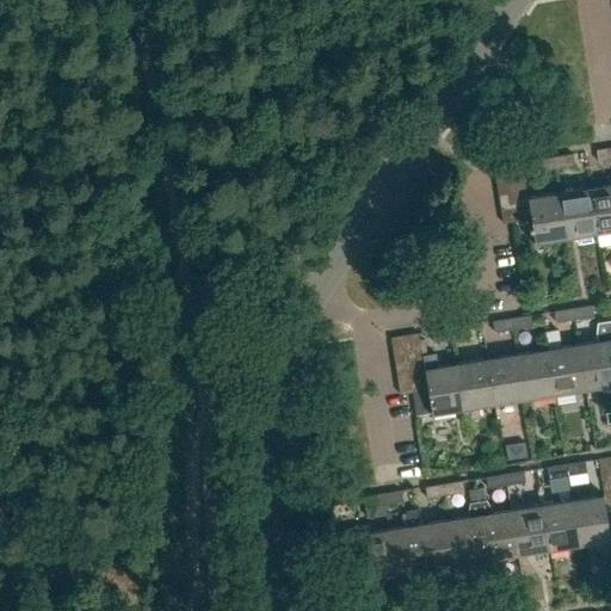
[(597,162),(610,159),(610,147),(594,149),(597,162)]
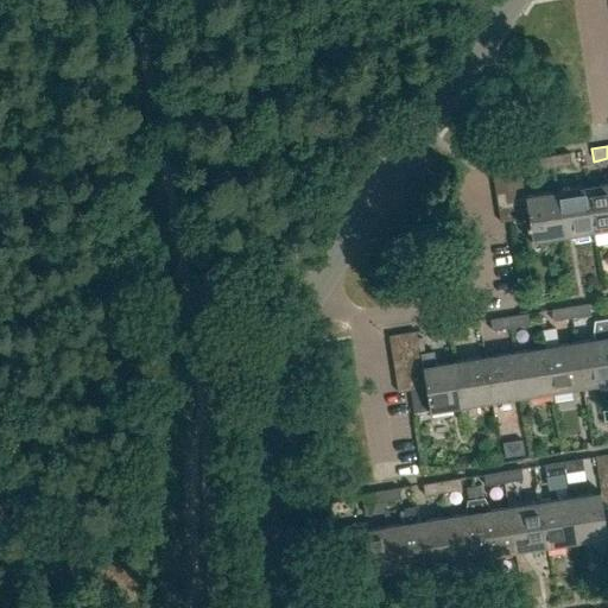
[(550,156),(552,168),(570,165),(569,153),(550,156)]
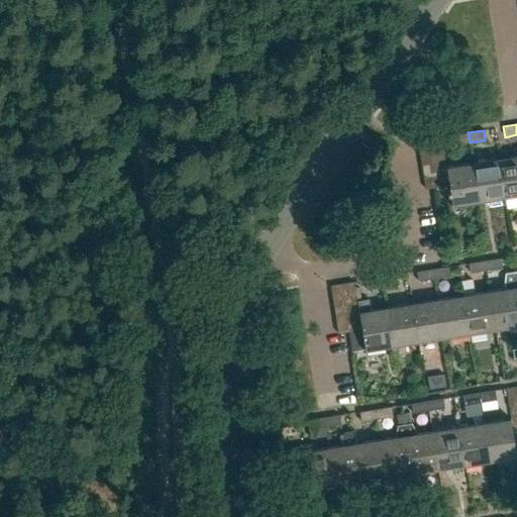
[(452,145),(470,142),(468,132),(451,135),(452,145)]
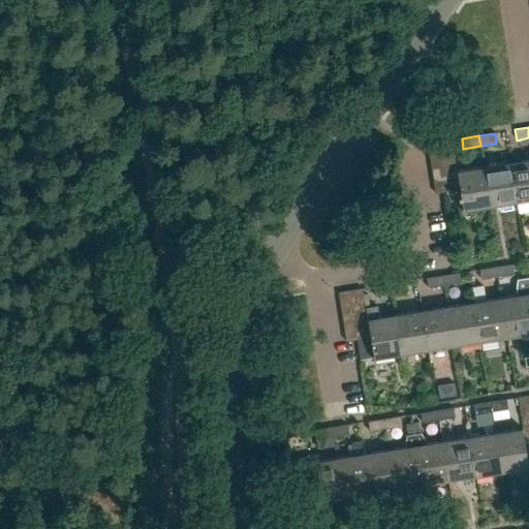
[(430,156),(454,152),(452,139),(428,144),(430,156)]
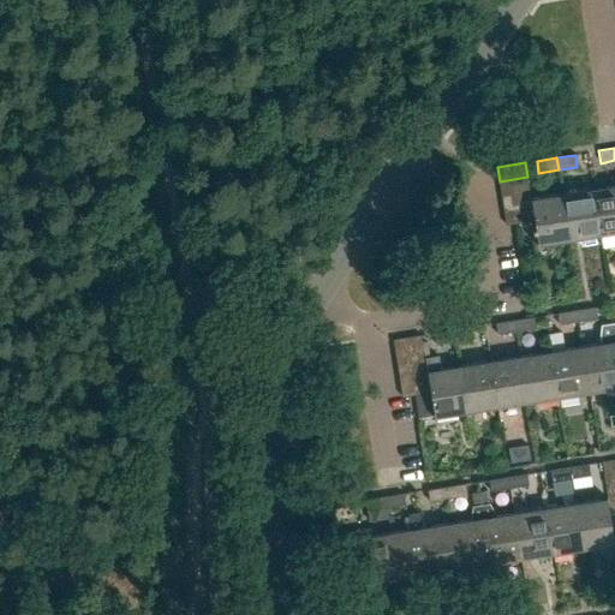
[(502,196),(530,191),(527,177),(500,181),(502,196)]
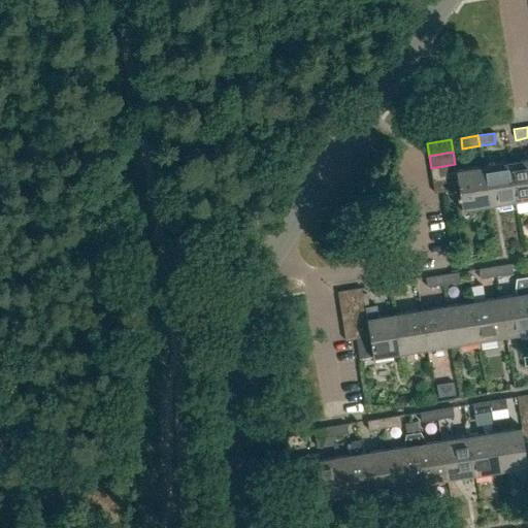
[(516,201),(527,199),(527,158),(509,162),(516,201)]
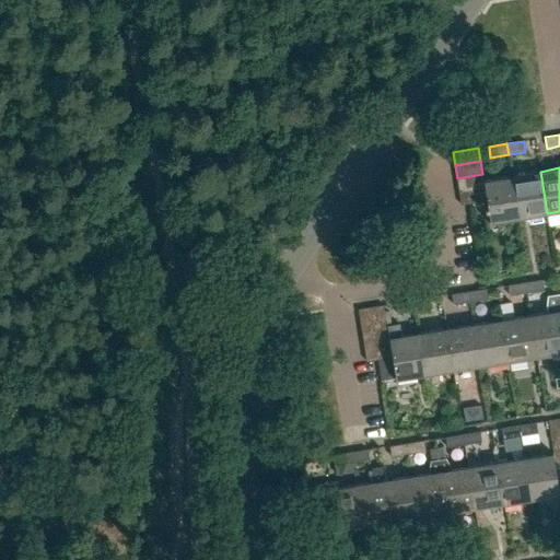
[(518,218),(547,213),(540,172),(512,176),(518,218)]
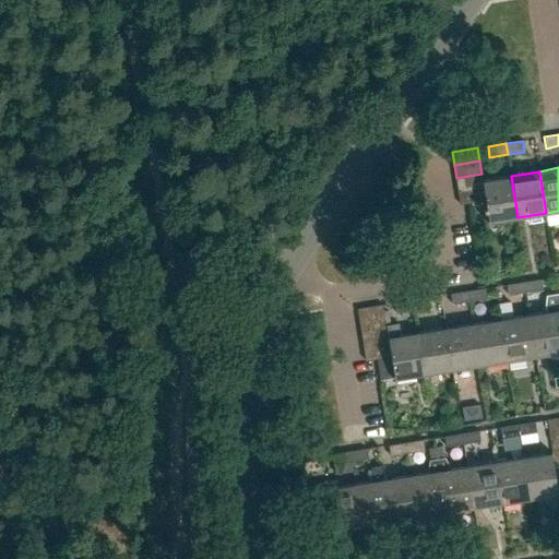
[(484,187),(483,180),(482,174),(456,178),(458,191),(484,187)]
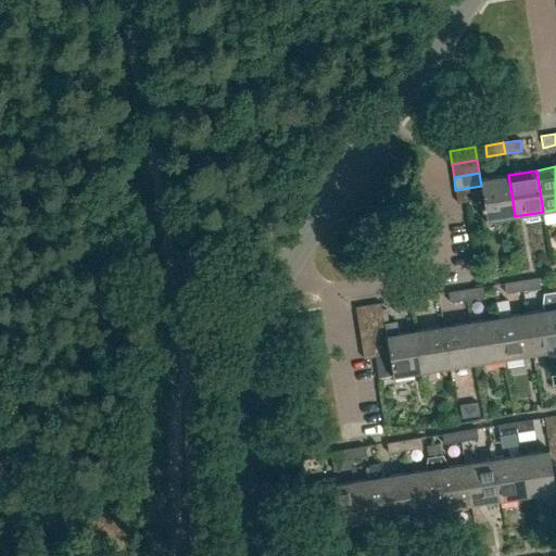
[(487,220),(515,216),(508,175),(480,179),(481,186),(483,199),(487,220)]
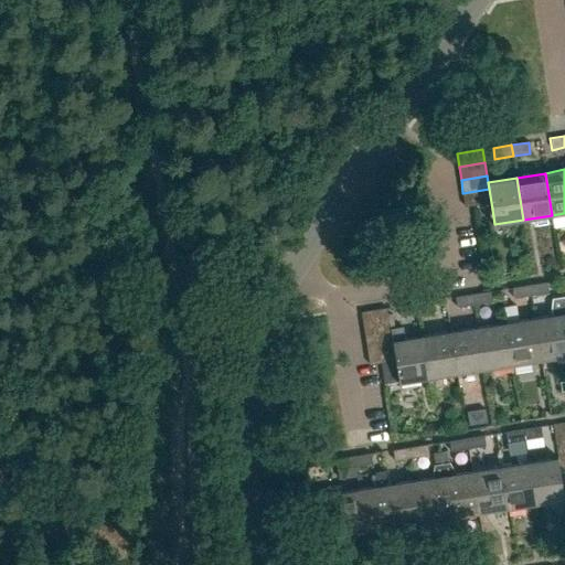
[(465,206),(491,202),(489,189),(462,193),(465,206)]
